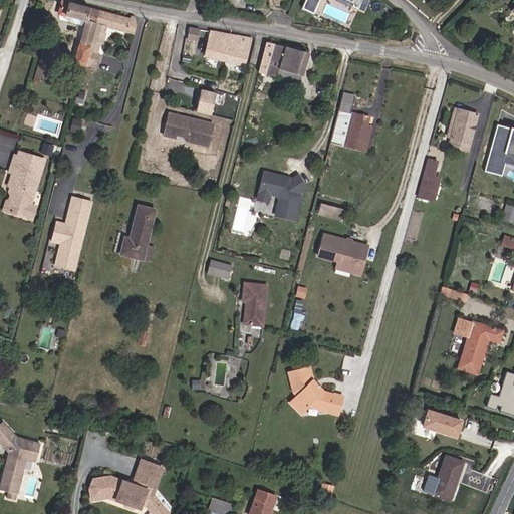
[(304,0),(302,8),(314,11),(317,0),(304,0)]
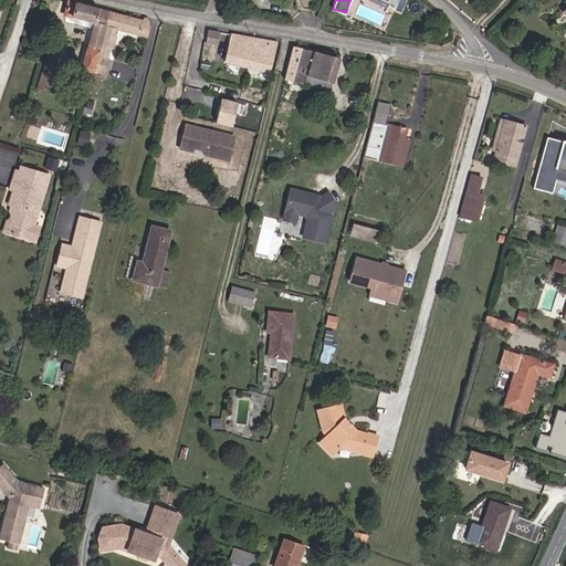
[(376,0),(388,6),(387,7),(394,10),(398,0),(376,0)]
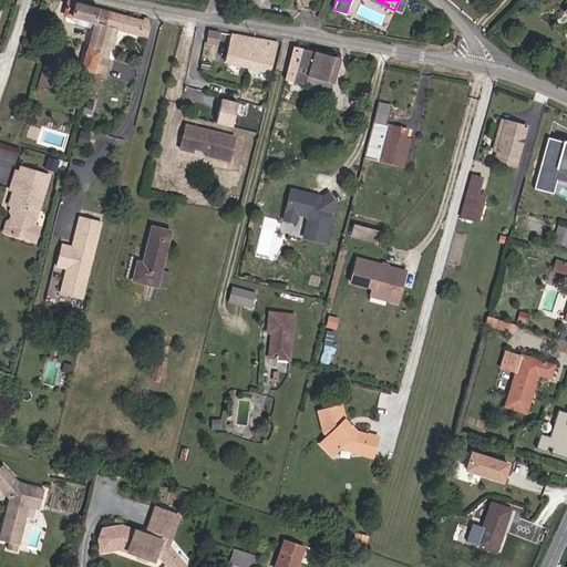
[(82,69),(93,72),(106,26),(110,27),(112,13),(103,11),(103,9),(70,1),(65,14),(98,23),(92,45),(89,44),(82,69)]
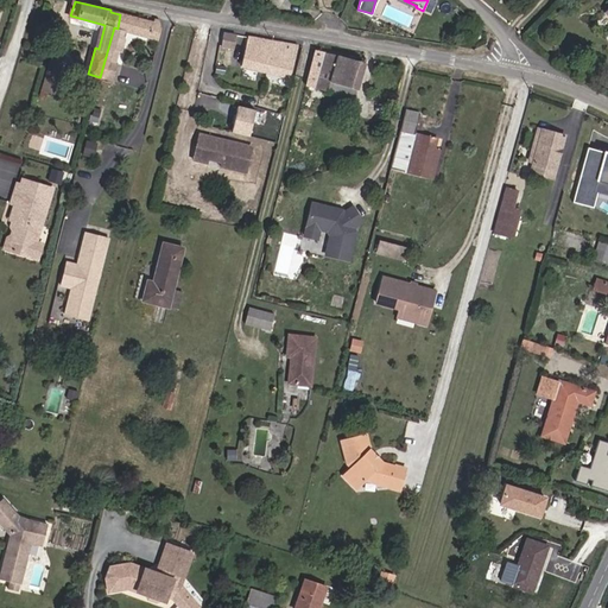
[(114,63),(118,51),(120,51),(122,43),(124,42),(122,42),(121,42),(121,40),(121,39),(122,39),(122,38),(121,37),(122,33),(126,31),(158,39),(158,26),(159,20),(154,19),(153,23),(120,14),(118,29),(114,27),(100,77),(112,81),(116,63),(114,63)]
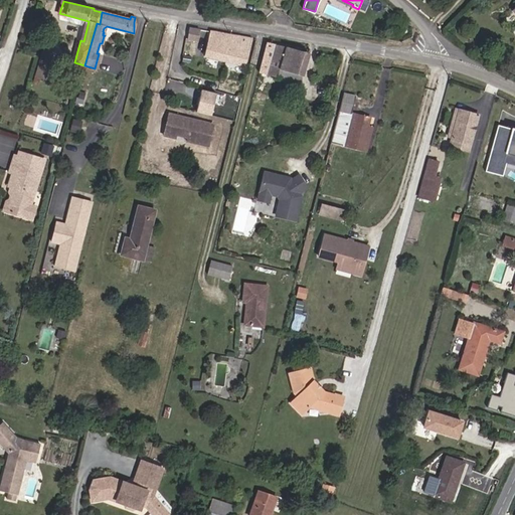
[(251,39),(208,31),(204,56),(246,65),(251,39)]
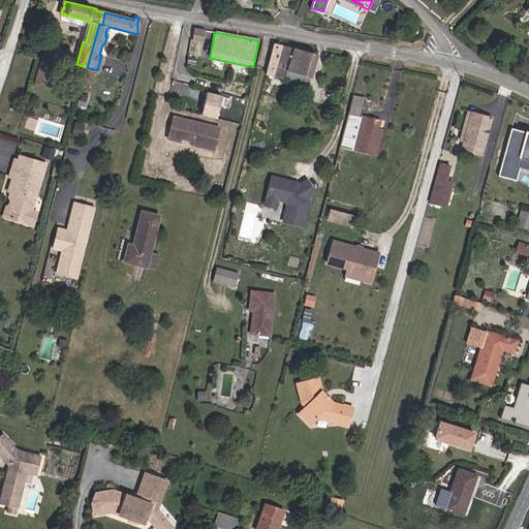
[(33,44),(32,49),(48,54),(45,60),(44,60),(36,85),(41,87),(43,81),(47,82),(57,53),(33,44)]
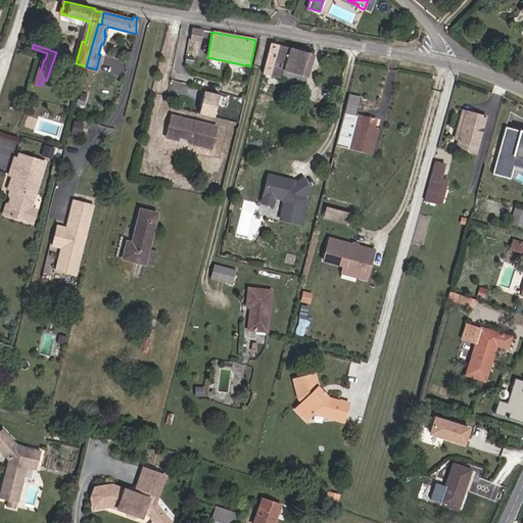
[(274,44),(266,78),(303,87),(312,53),(274,44)]
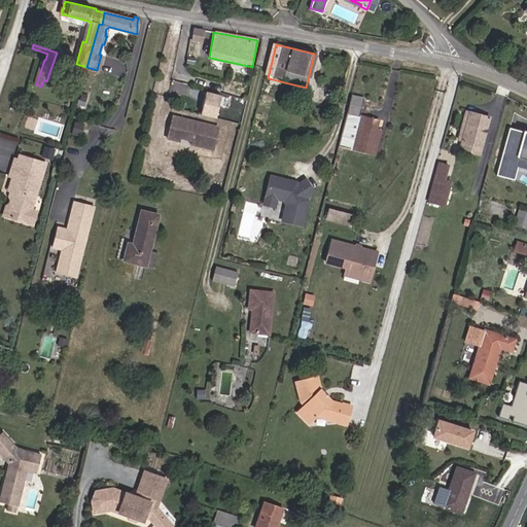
[(350,101),(364,104),(370,86),(354,82),(350,101)]
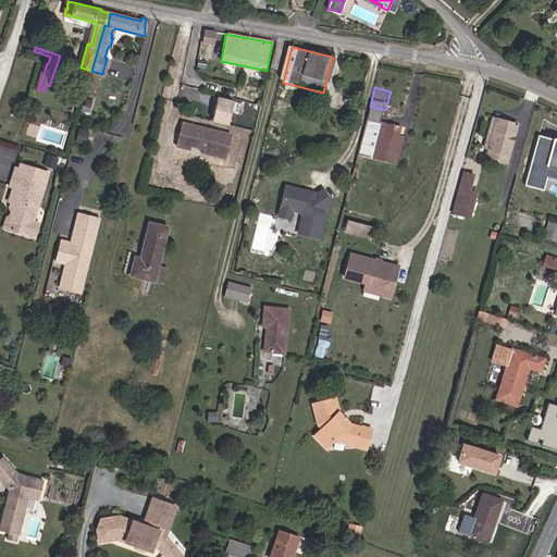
[(213,121),(230,124),(233,101),(219,98),(213,121)]
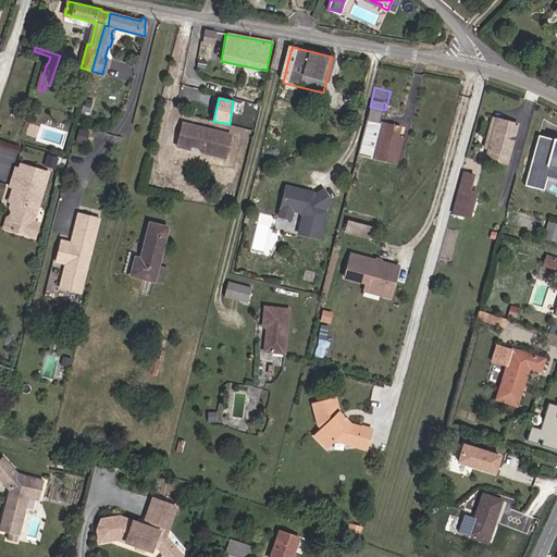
[(357,152),(372,157),(385,110),(370,107),(357,152)]
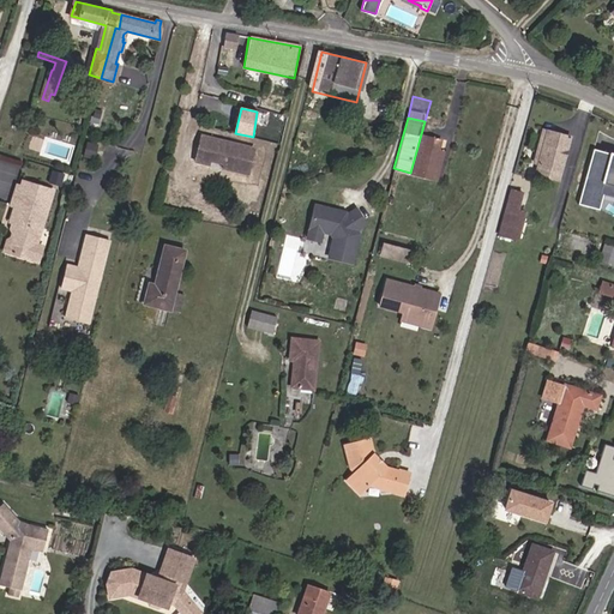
[(445,127),(425,121),(410,173),(438,180),(447,143),(443,140),(445,127)]
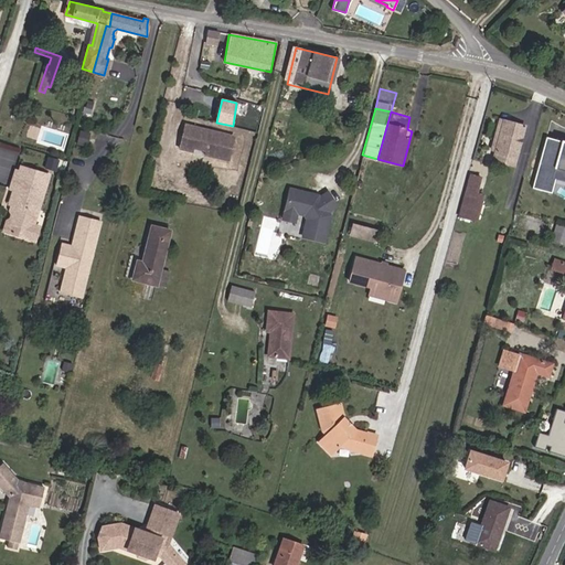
[(487,157),(492,158),(503,119),(499,117),(487,157)]
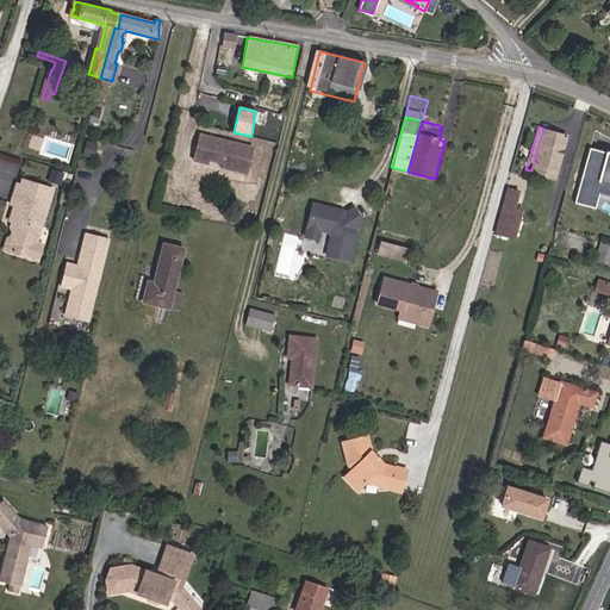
[(566,135),(543,129),(531,170),(553,178),(566,135)]
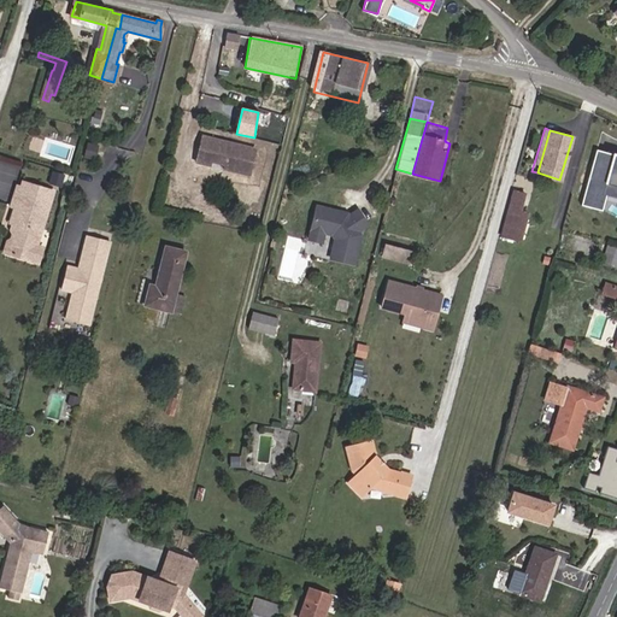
[(250,175),(256,148),(212,139),(212,142),(209,145),(201,142),(197,163),(211,165),(212,162),(224,164),(224,169),(250,175)]
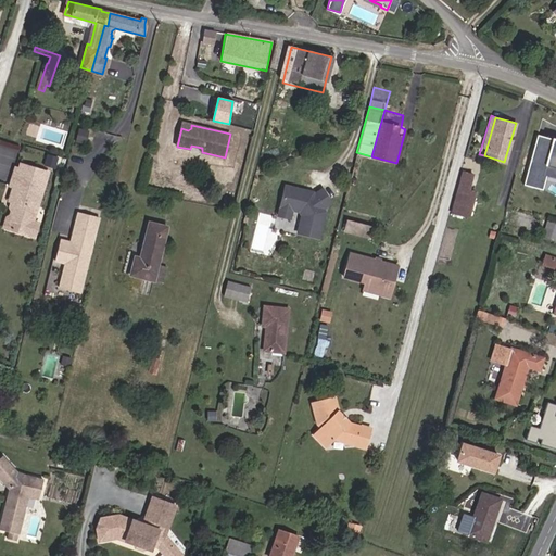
[(88,130),(79,128),(75,141),(85,143),(88,130)]
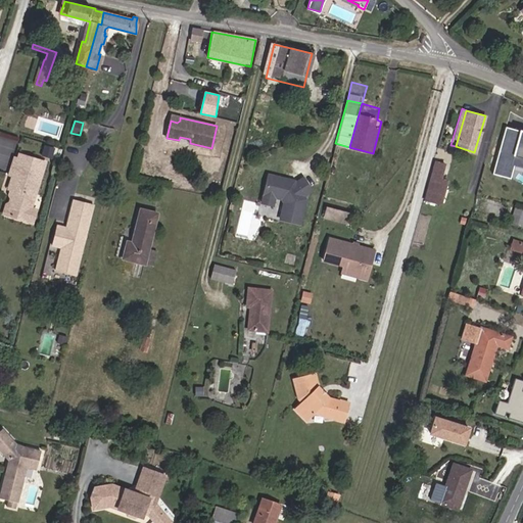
[(522,131),(504,127),(492,171),(507,175),(513,155),(522,157),(522,131)]
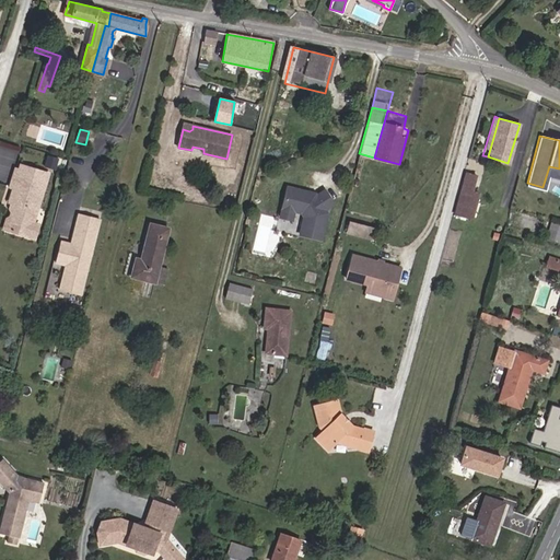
[(468,159),(459,188),(470,191),(473,191),(480,163),(468,159)]
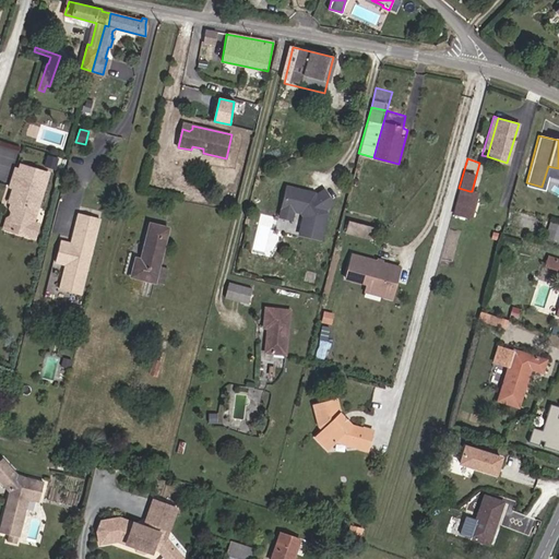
[(33,222),(47,173),(19,164),(18,169),(14,168),(9,187),(12,188),(8,201),(10,202),(16,204),(14,209),(11,210),(6,229),(28,236),(33,222)]
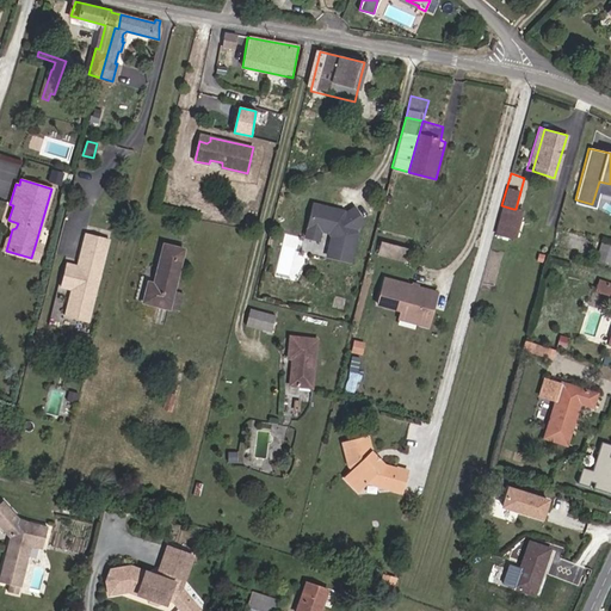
[(610,193),(600,192),(598,203),(610,205),(610,199),(610,193)]
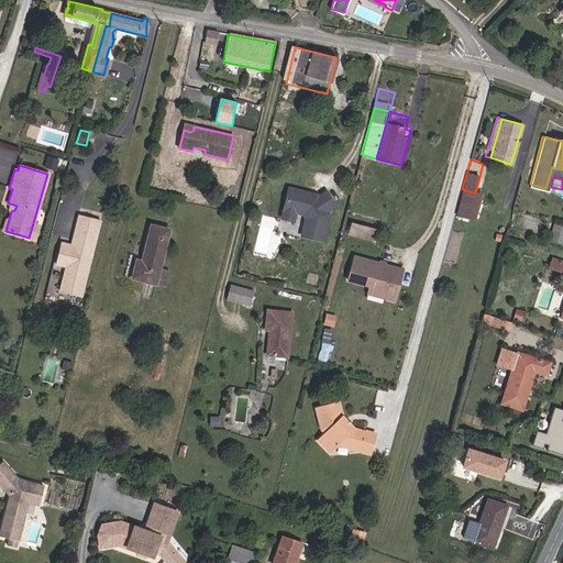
[(310,192),(289,187),(284,208),(296,211),(304,212),(306,217),(301,234),(322,240),(329,214),(326,213),(327,209),(334,205),(327,191),(319,196),(311,195),(310,192)]
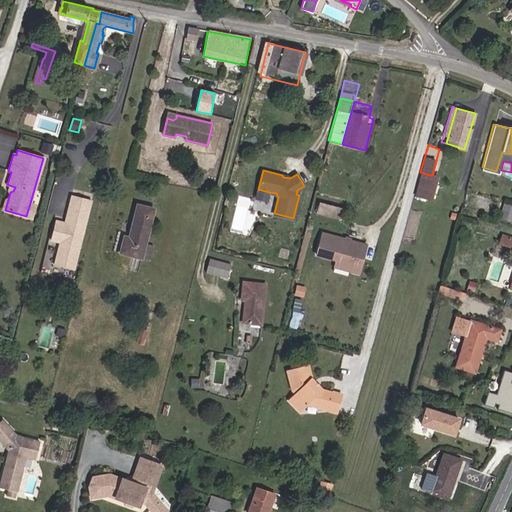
[(429,201),(436,179),(419,174),(413,197),(429,201)]
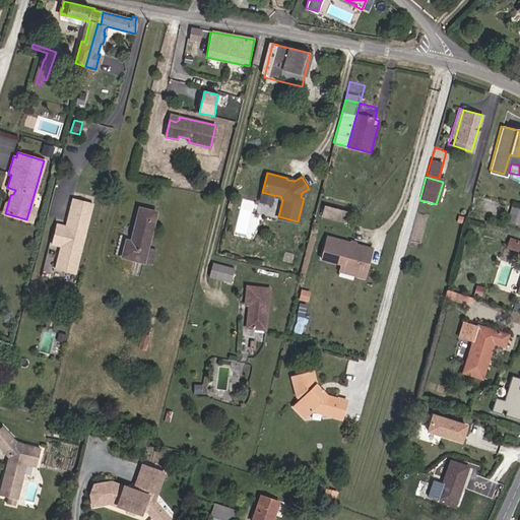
[(13,194),(15,190),(9,188),(2,212),(5,213),(10,195),(13,194)]
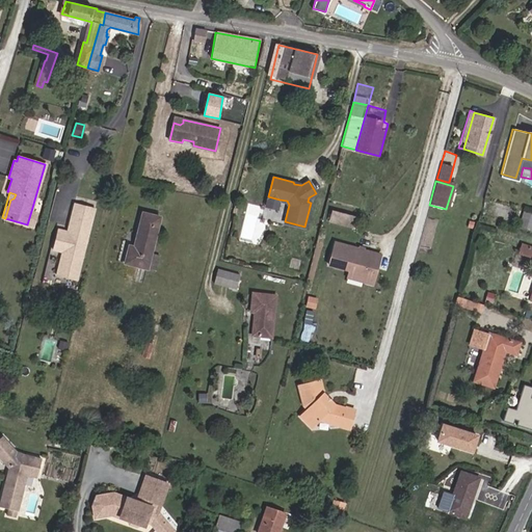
[(277,208),(280,200),(268,196),(266,205),(277,208)]
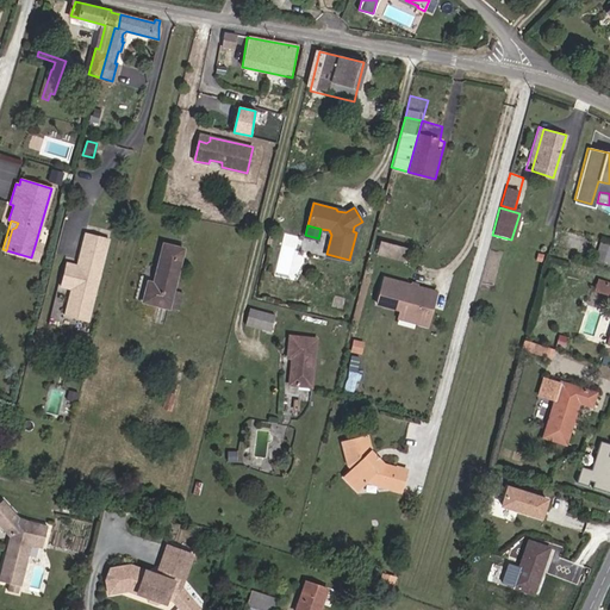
[(106,238),(83,232),(75,265),(64,262),(58,286),(69,288),(62,315),(86,321),(106,238)]
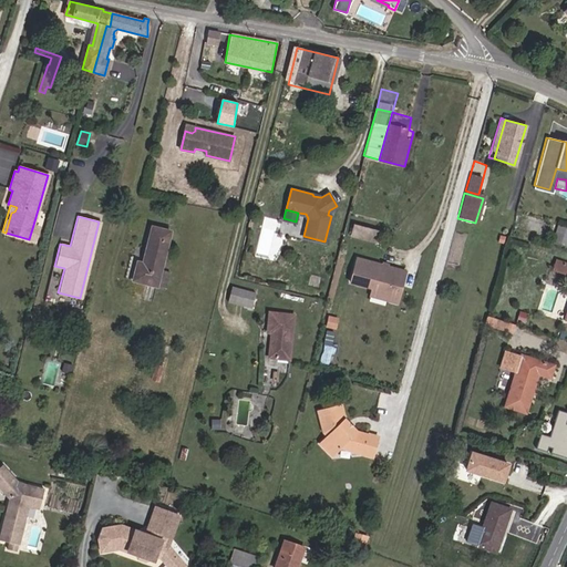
[(35,241),(40,227),(33,225),(29,239),(35,241)]
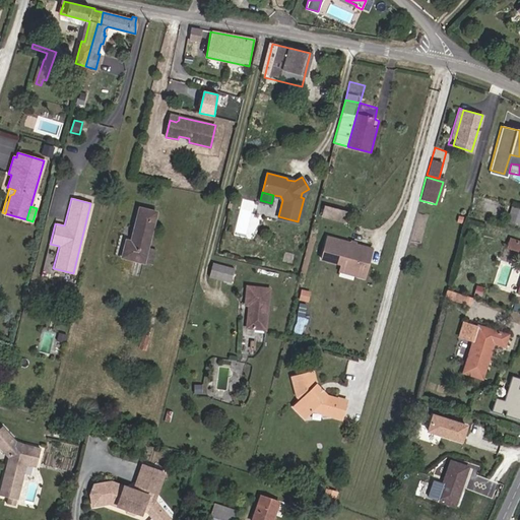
[(154,248),(148,246),(156,211),(138,206),(129,241),(124,240),(119,255),(150,264),(154,248)]
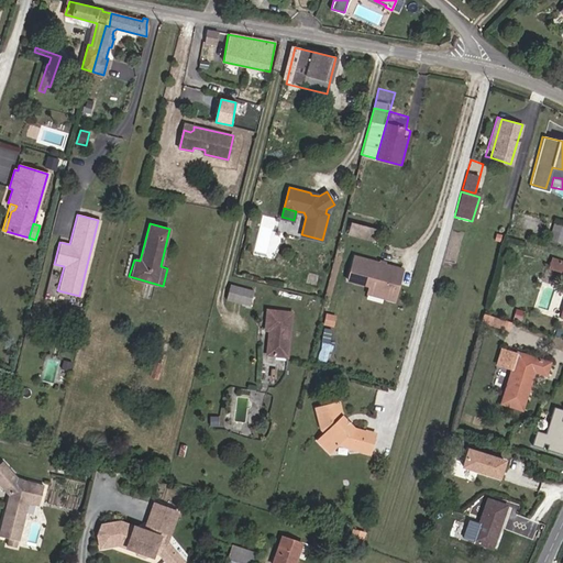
[(370,228),(352,223),(349,232),(366,238),(370,228)]
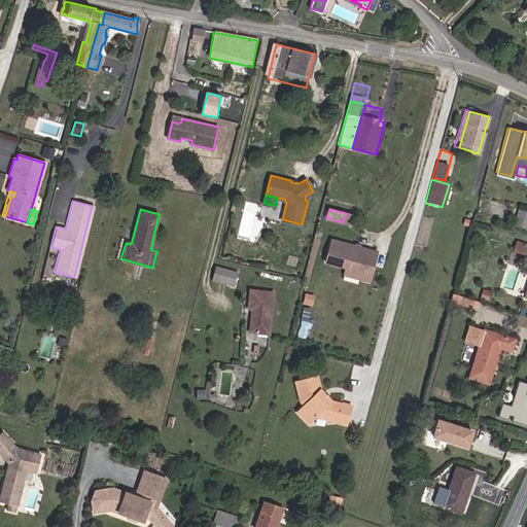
[(526,211),(521,210),(516,226),(526,230),(526,211)]
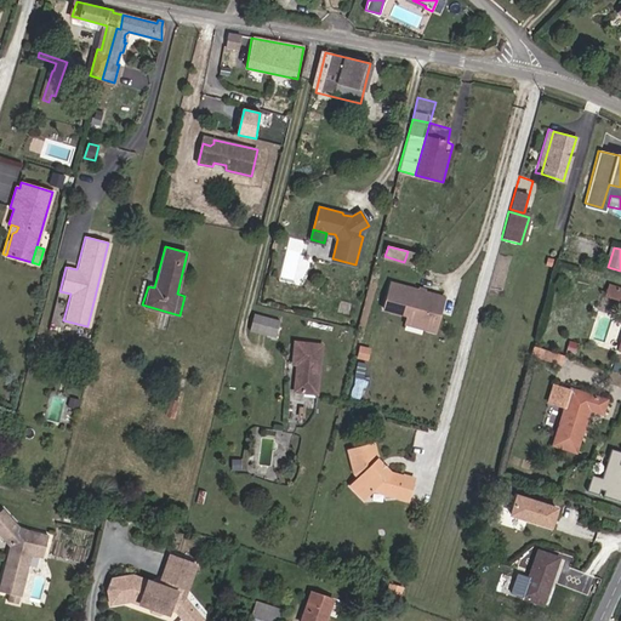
[(414,265),(416,254),(408,251),(404,262),(414,265)]
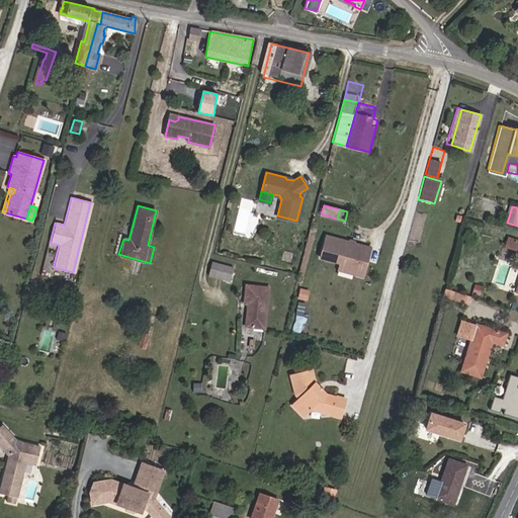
[(370,246),(325,235),(320,256),(340,262),(354,265),(352,273),(362,275),(370,246)]
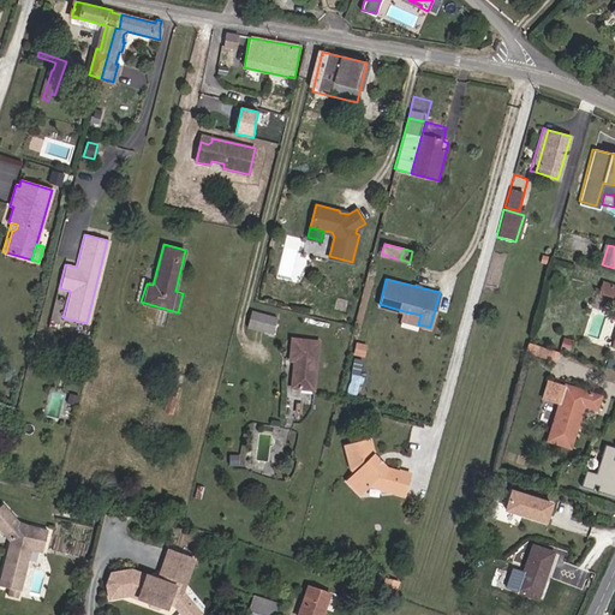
[(614,299),(614,290),(607,287),(604,297),(614,299)]
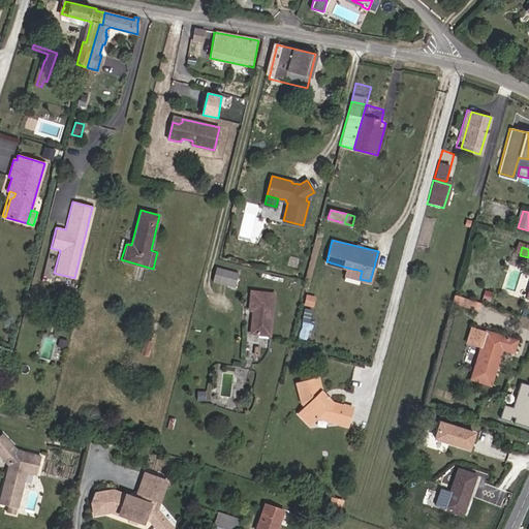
[(240,271),(218,266),(214,280),(237,285),(240,271)]
